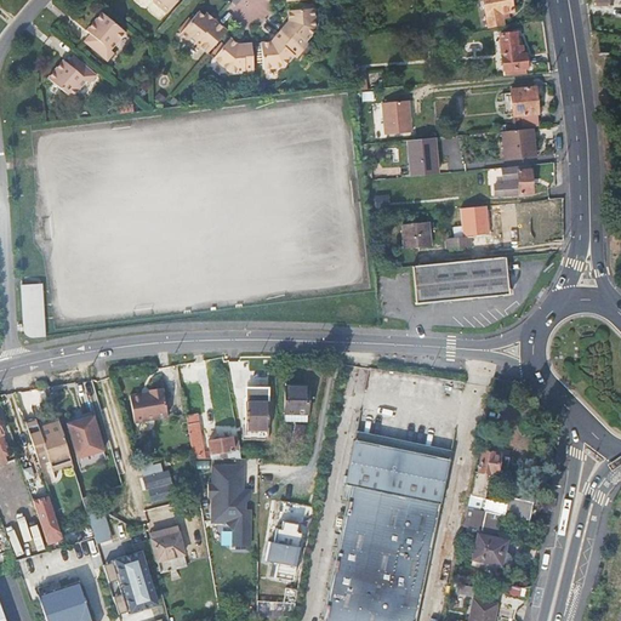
[(166,13),(177,0),(153,0),(152,3),(166,13)]
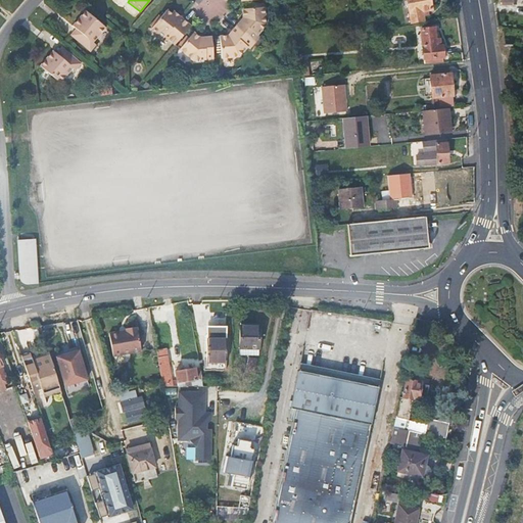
[(420,12),(425,11),(431,10),(428,0),(406,0),(411,24),(422,20),(422,18),(420,12)]
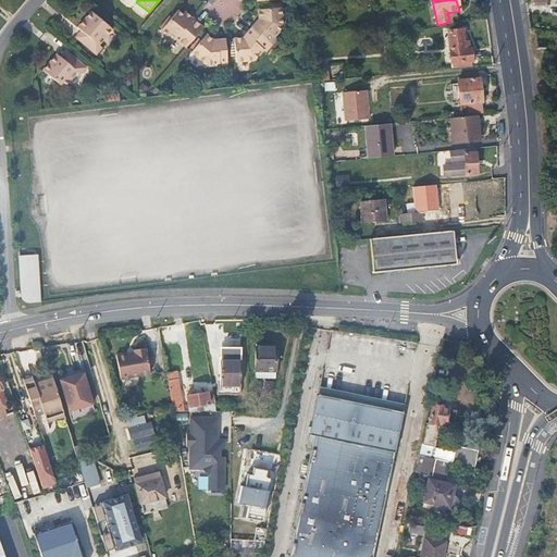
[(259,20),(250,29),(271,46),(276,39),(273,37),(282,26),(280,8),(263,8),(258,9),(259,20)]
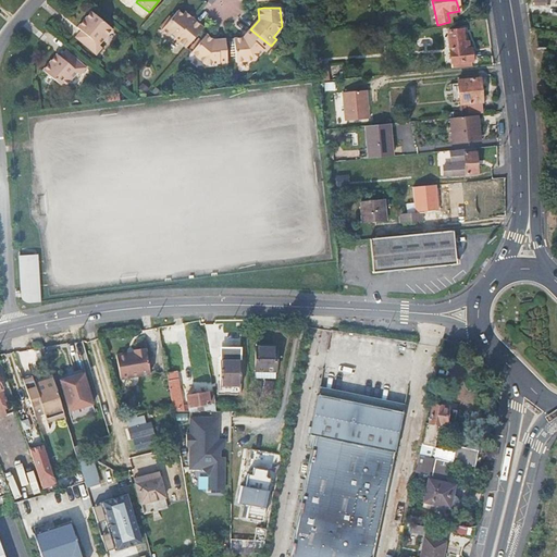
[(198,34),(201,29),(202,27),(192,19),(189,21),(182,14),(177,10),(161,31),(173,41),(175,39),(186,48),(198,34)]
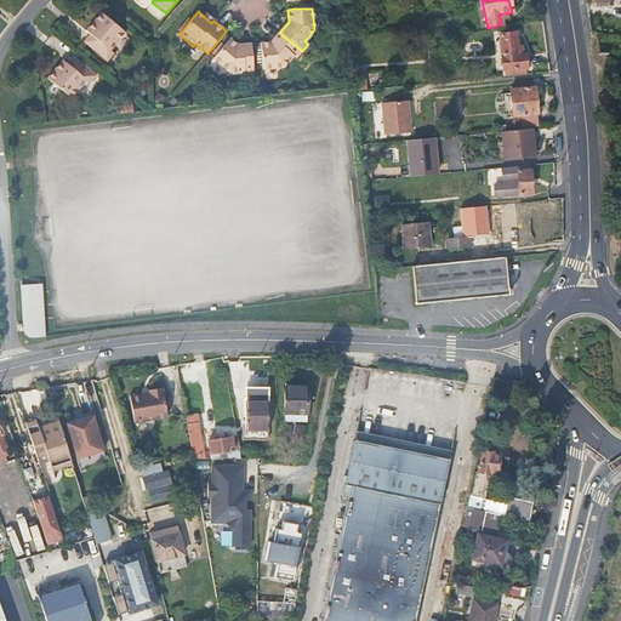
[(125,33),(102,12),(86,30),(90,34),(98,41),(92,49),(107,61),(114,53),(109,50),(125,33)]
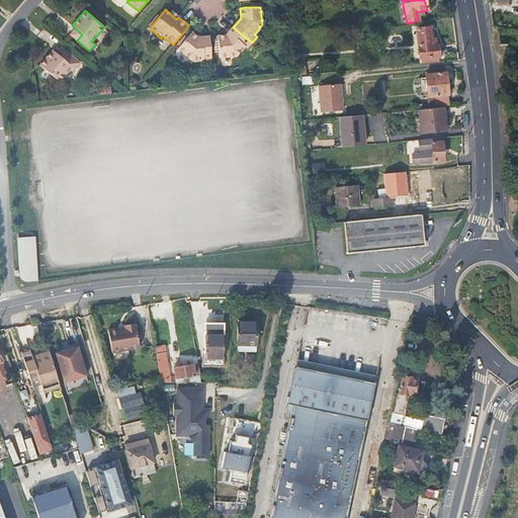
[(178,17),(171,11),(169,13),(176,19),(178,17)]
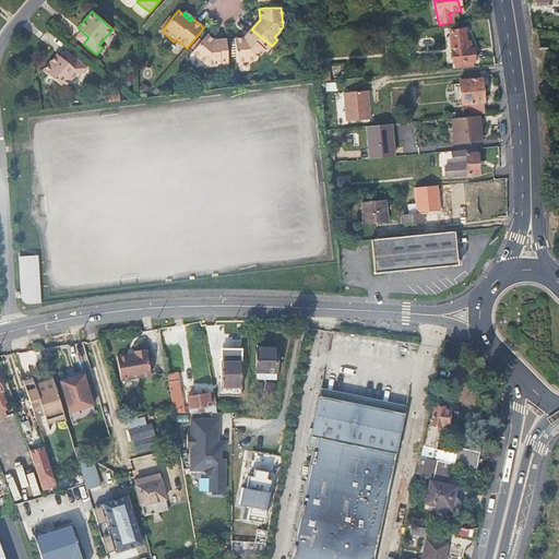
[(203,38),(207,34),(202,30),(199,34),(203,38)]
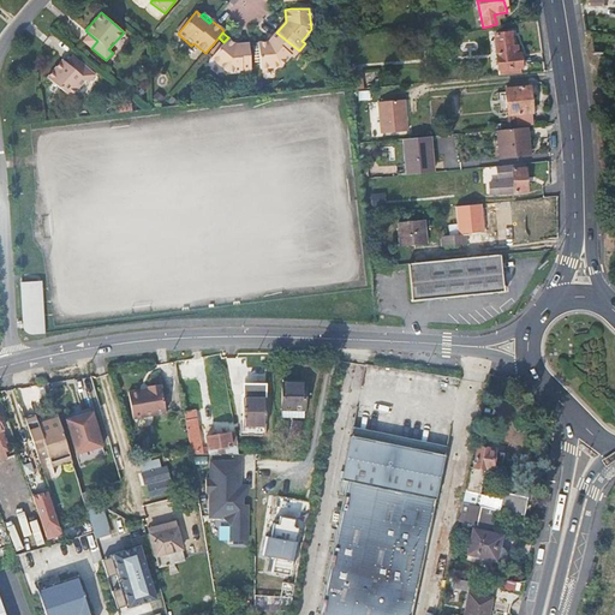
[(299,51),(276,33),(268,42),(257,43),(257,49),(258,67),(280,66),(290,55),(293,58),(299,51)]
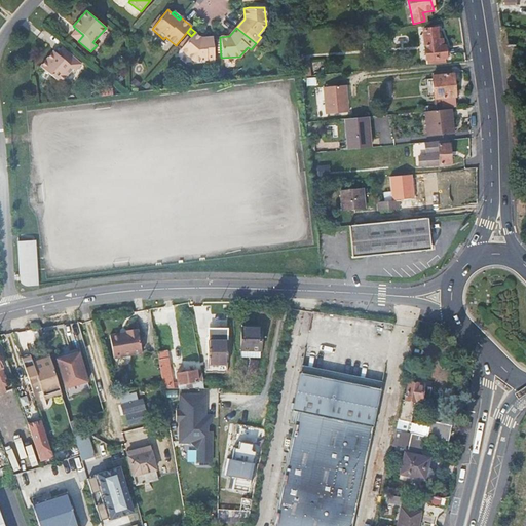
[(83,35),(76,29),(71,35),(78,41),(83,35)]
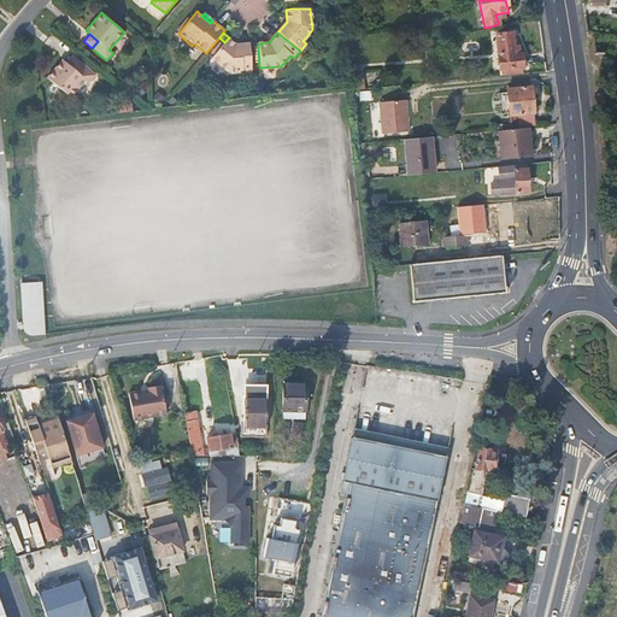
[(522,68),(523,68),(522,54),(517,54),(513,54),(512,47),(511,34),(495,35),(499,70),(500,70),(500,76),(522,74),(522,68)]
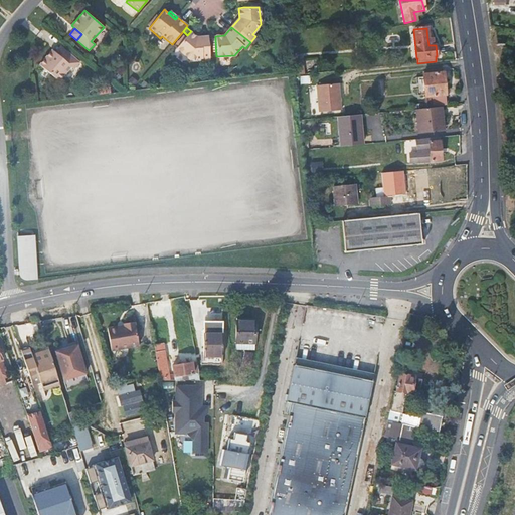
[(191,31),(187,35),(177,47),(190,58),(202,57),(202,61),(210,61),(208,42),(208,36),(197,37),(191,31)]
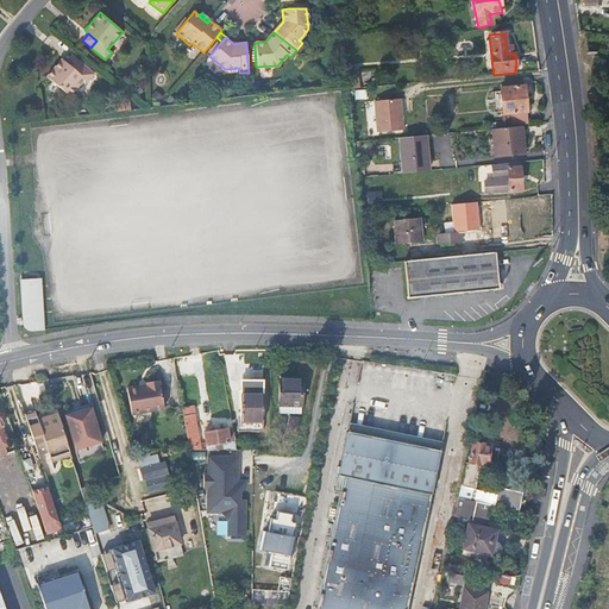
[(473,39),(452,42),(454,54),(475,51),(473,39)]
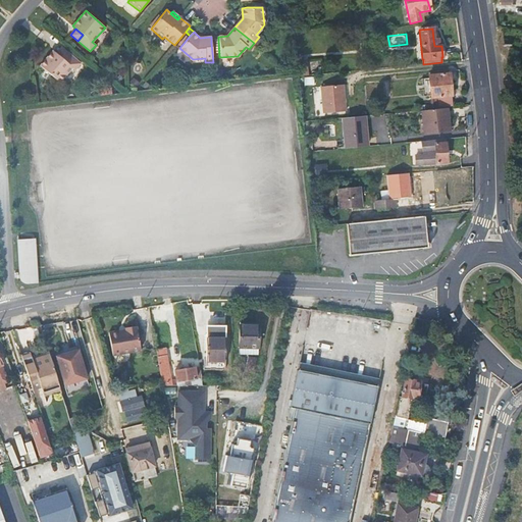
[(69,53),(62,47),(57,53),(64,59),(69,53)]
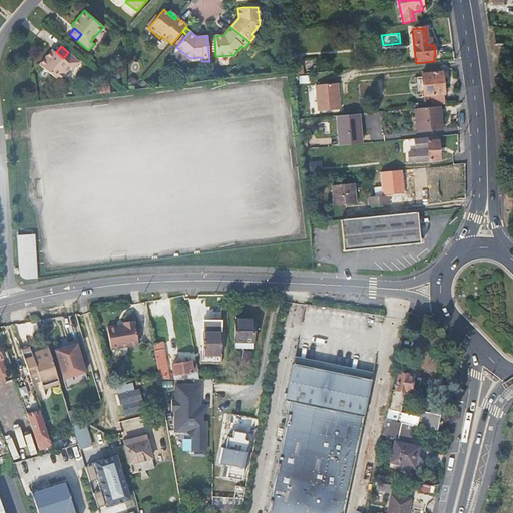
[(56,52),(52,49),(39,64),(59,80),(71,66),(74,69),(80,62),(68,52),(63,58),(56,52)]
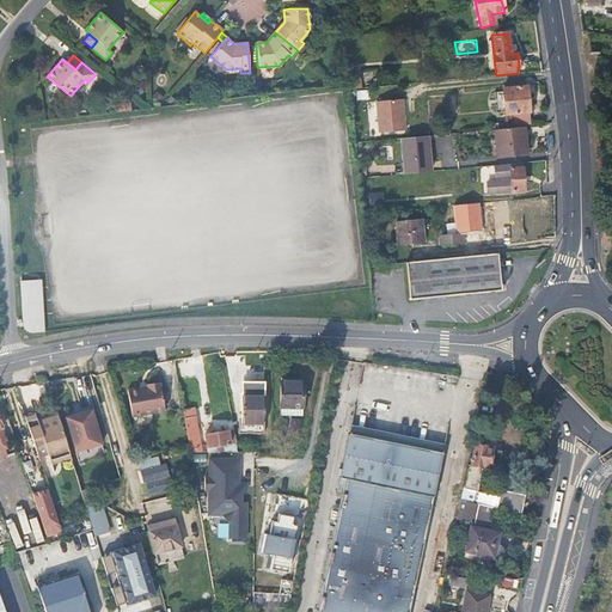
[(361,72),(349,73),(350,90),(362,89),(362,80),(361,80),(361,72)]
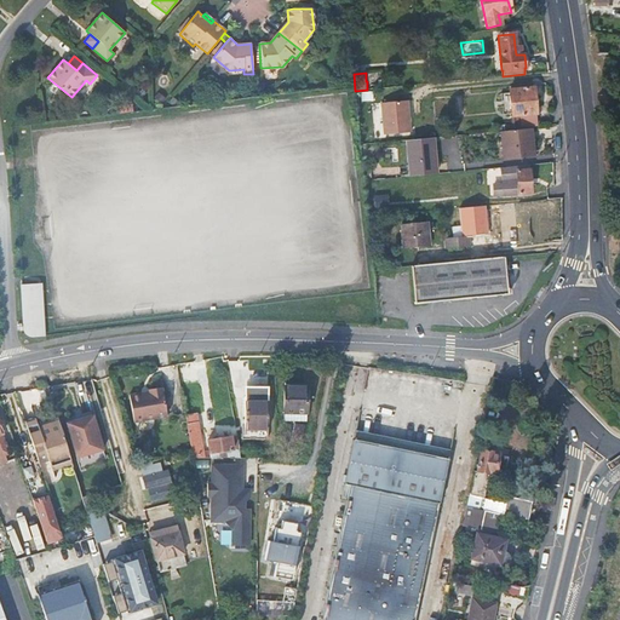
[(512,118),(535,115),(537,115),(534,89),(507,91),(509,93),(499,95),(500,116),(510,115),(511,118),(512,118)]
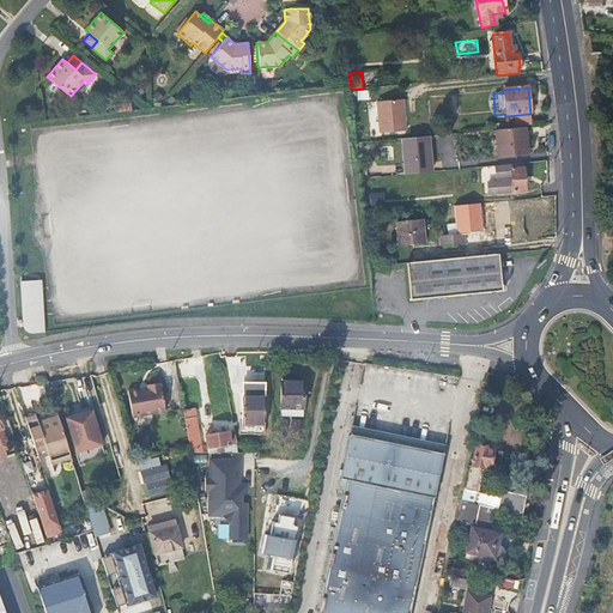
[(380,134),(406,131),(402,101),(376,103),(380,134)]
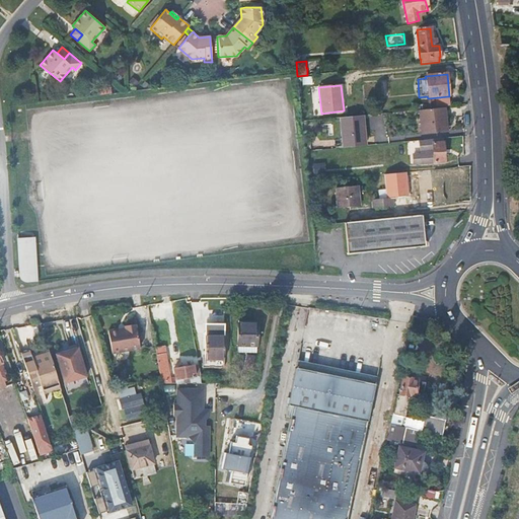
[(449,105),(448,96),(429,98),(430,107),(449,105)]
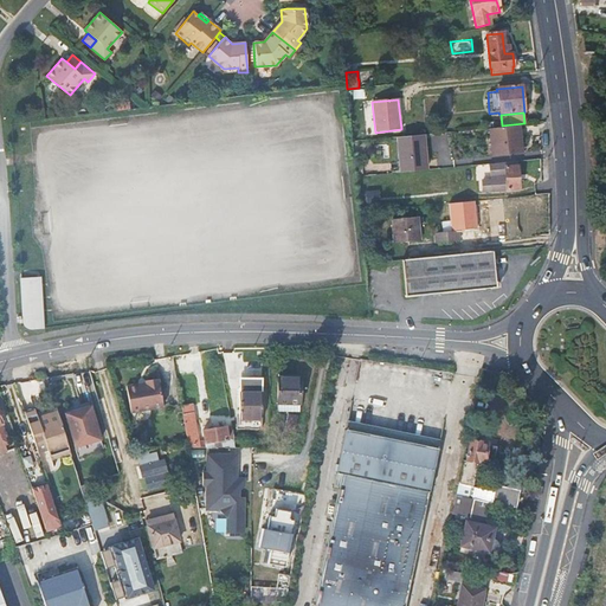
[(516,126),(489,129),(492,156),(522,153),(521,142),(519,142),(516,126)]
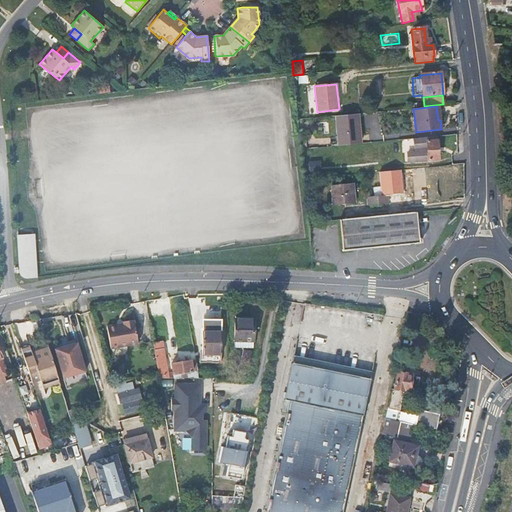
[(361,144),(358,114),(337,116),(340,146),(361,144)]
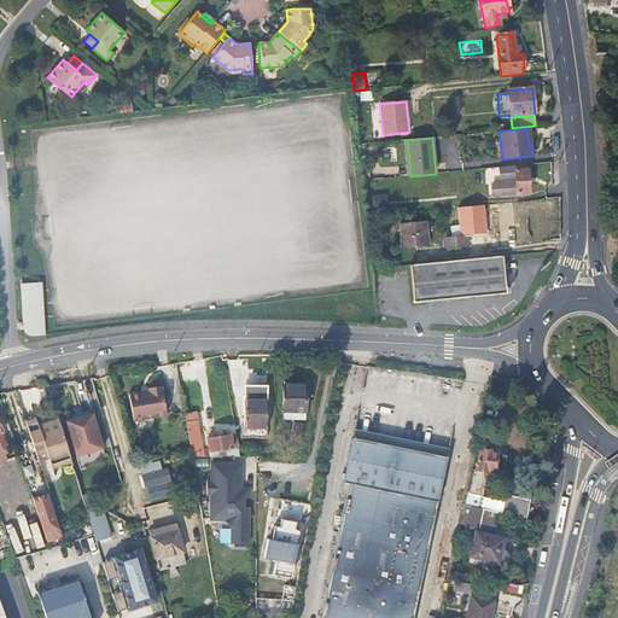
[(529,193),(526,169),(525,169),(525,165),(497,168),(497,169),(500,185),(490,185),(491,196),(516,194),(529,193)]
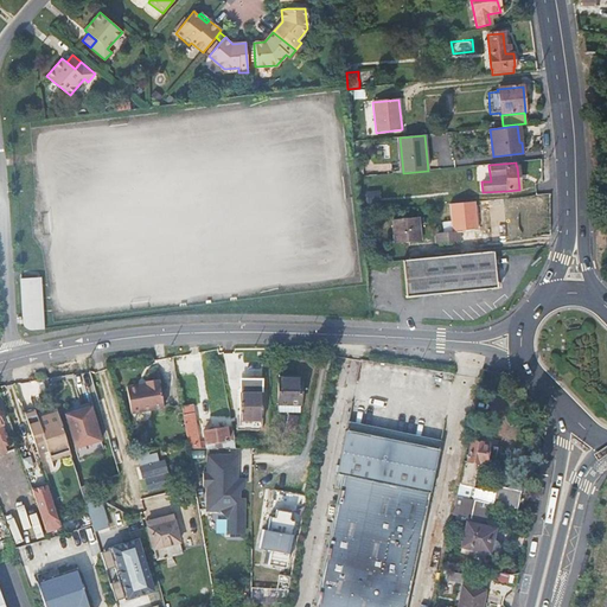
[(379,191),(366,192),(368,204),(381,203),(379,191)]
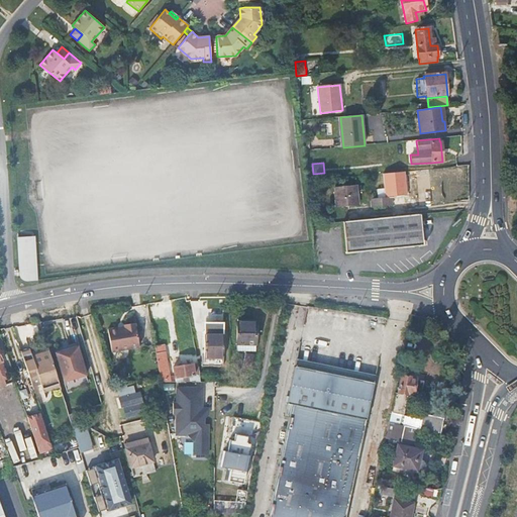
[(385,198),(369,200),(370,207),(391,204),(391,197),(406,196),(404,172),(383,175),(385,198)]
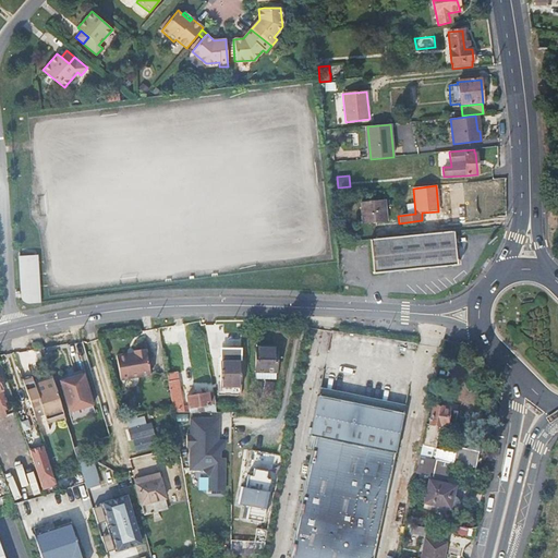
[(384,202),(361,204),(362,225),(386,222),(384,202)]
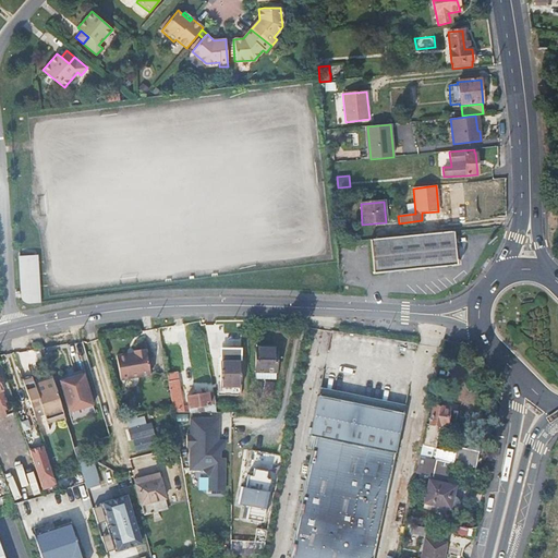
[(458,266),(455,232),(415,235),(370,240),(373,275),(458,266)]
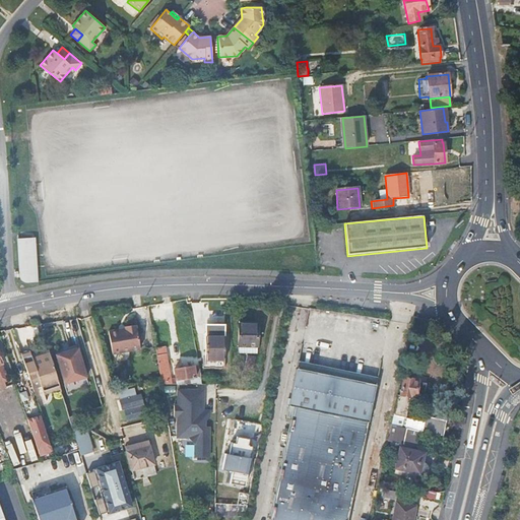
[(37,280),(33,236),(14,238),(19,276),(21,279),(26,281),(35,280),(37,280)]
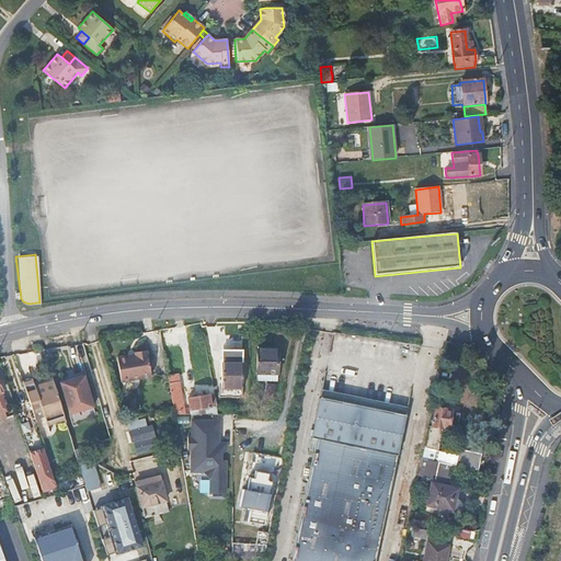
[(370,354),(370,341),(357,341),(357,354),(370,354)]
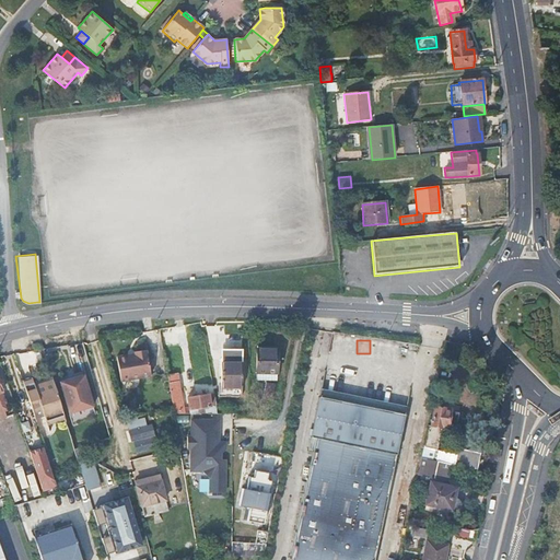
[(280,375),(279,346),(258,346),(258,375),(280,375)]
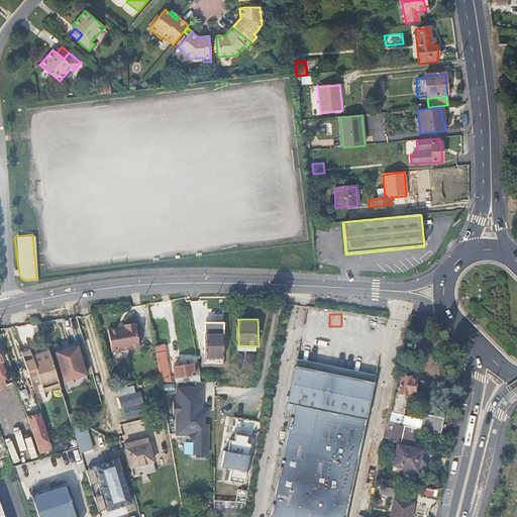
[(121,347),(121,350),(139,346),(134,321),(124,323),(124,326),(118,328),(118,326),(108,328),(112,349),(121,347)]
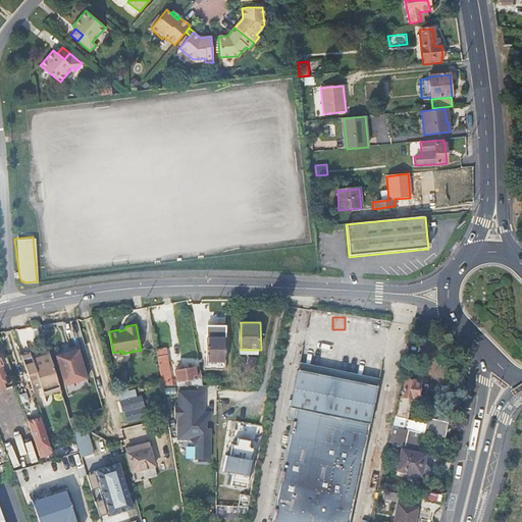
[(225,358),(225,333),(204,332),(204,357),(225,358)]
